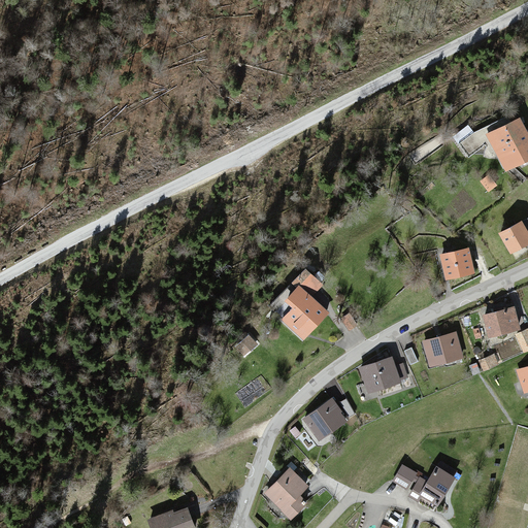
[(527,130),(522,117),(487,132),(505,171),(527,160),(527,130)]
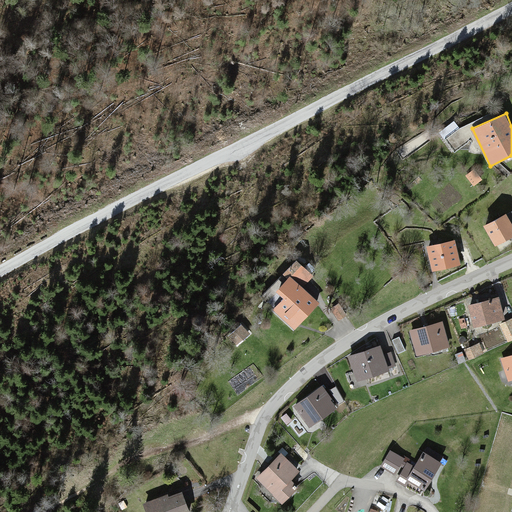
[(460,122),(448,132),(461,150),(474,141),(460,122)]
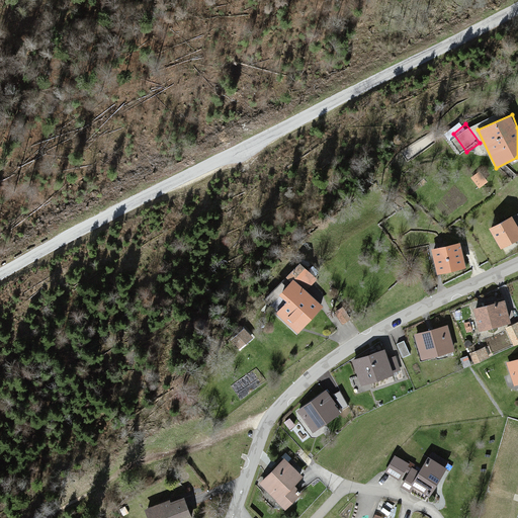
[(517,216),(491,229),(500,249),(517,240),(517,216)]
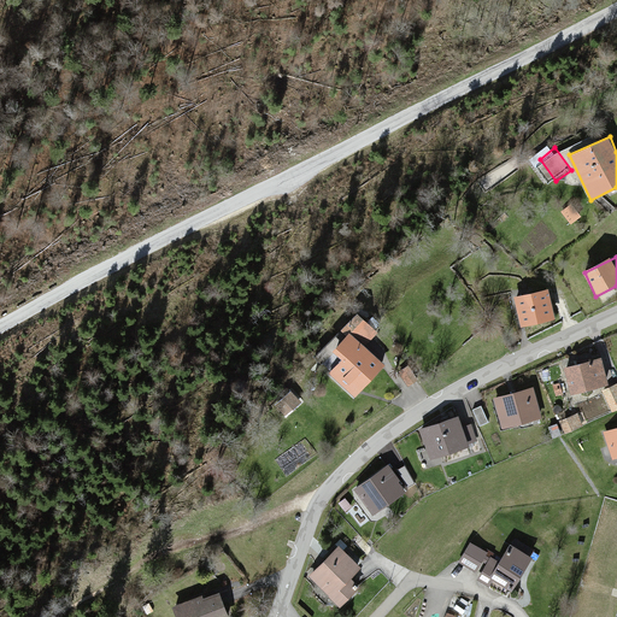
[(548,291),(516,298),(523,325),(556,318),(548,291)]
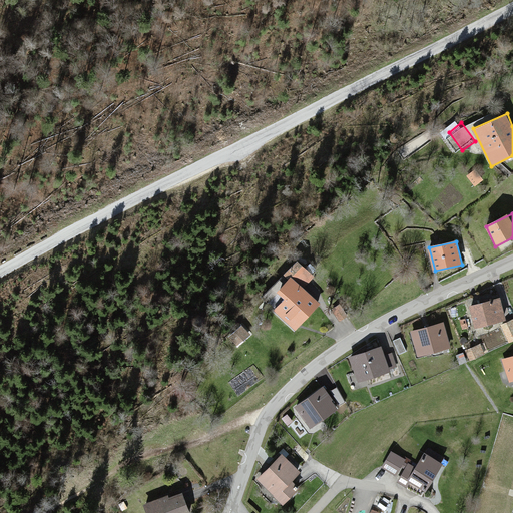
[(284,277),(263,298),(270,305),(291,284),(284,277)]
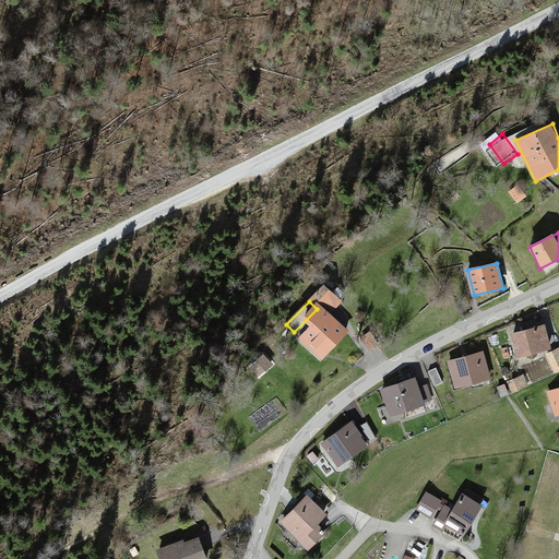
[(325,311),(300,337),(324,359),(348,333),(325,311)]
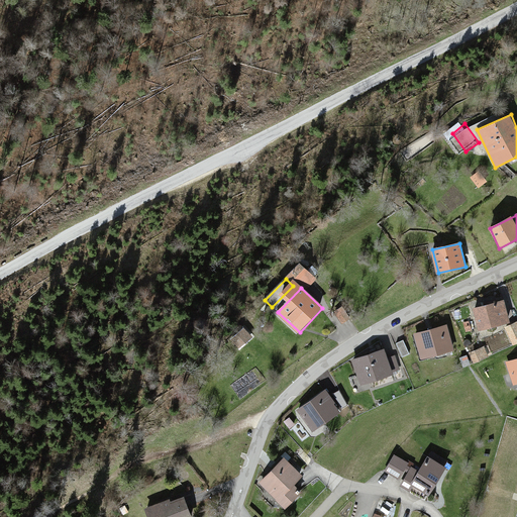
[(505,301),(475,308),(480,329),(510,322),(505,301)]
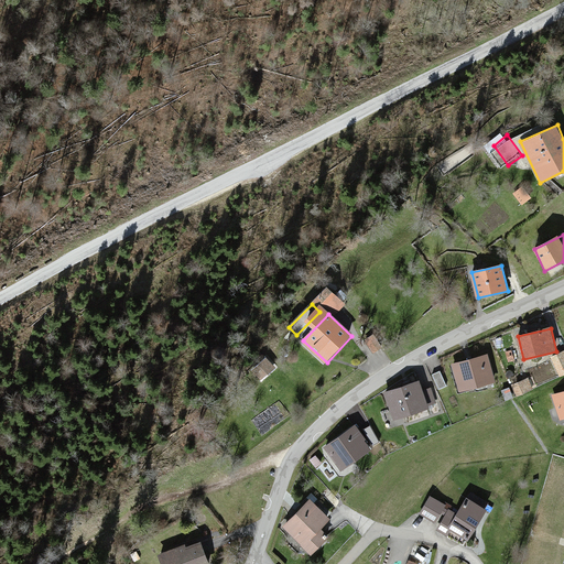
[(489,357),(454,365),(459,390),(495,382),(489,357)]
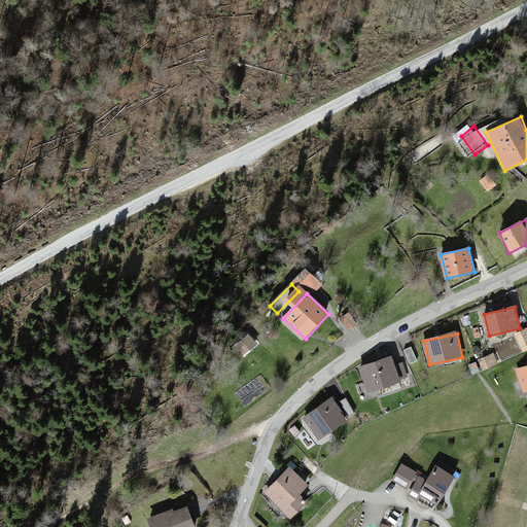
[(258,337),(240,350),(246,357),(264,345),(258,337)]
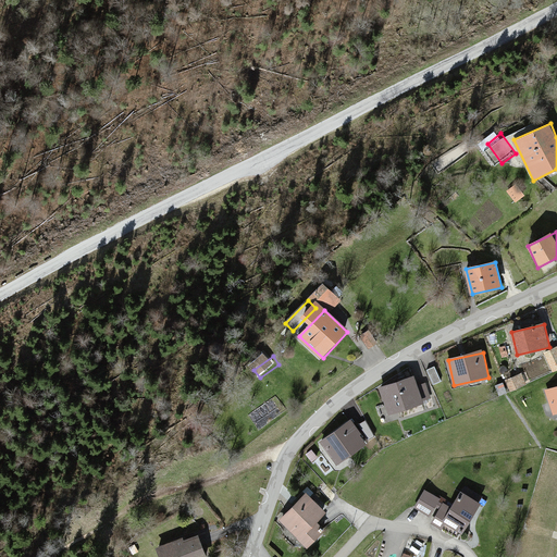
[(522,375),(505,382),(509,393),(527,386),(522,375)]
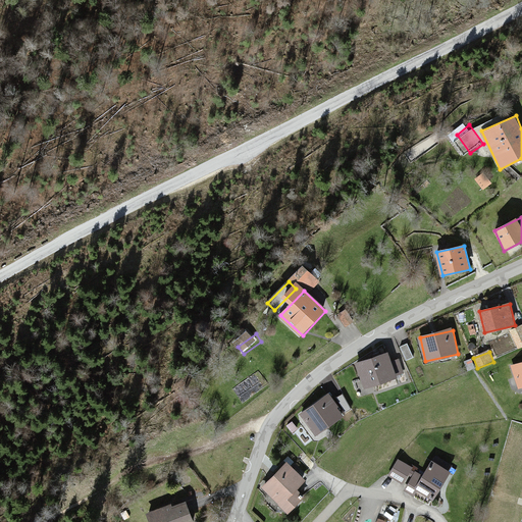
[(389,354),(357,364),(364,389),(397,379),(389,354)]
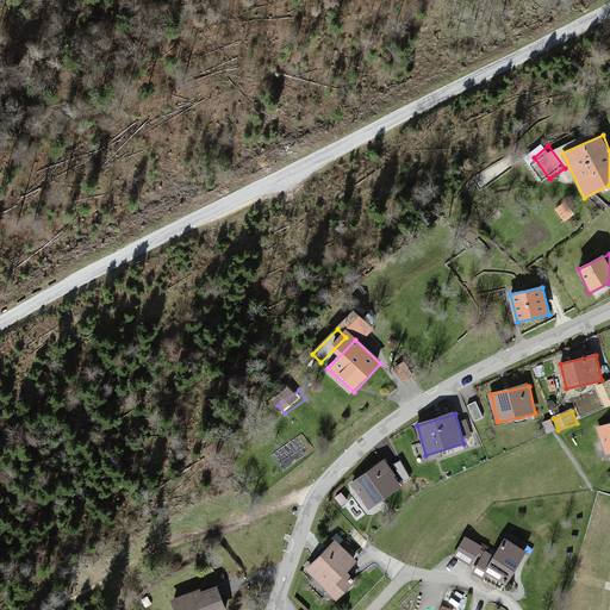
[(609,422),(591,428),(598,449),(609,446),(609,422)]
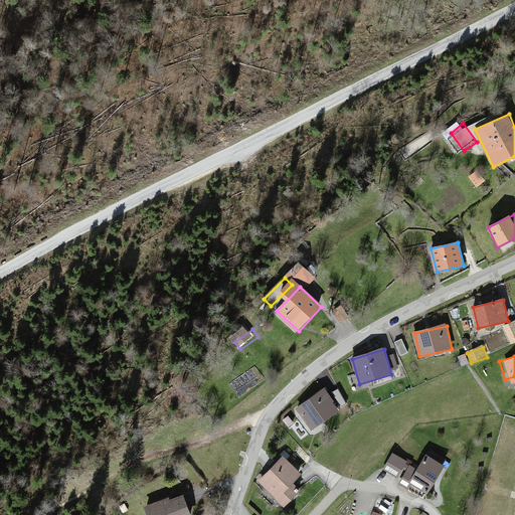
[(325,390),(297,409),(311,430),(339,410),(325,390)]
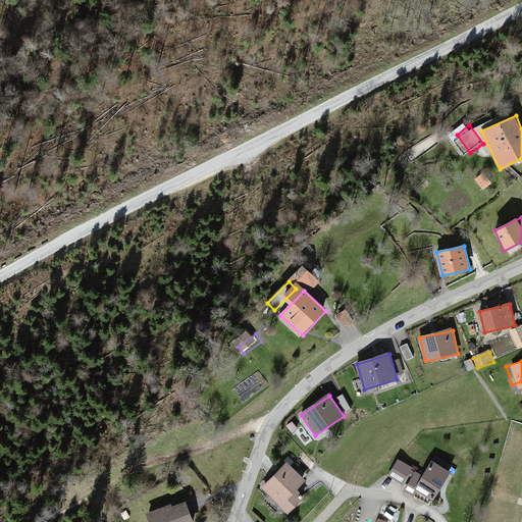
[(409,485),(431,498),(448,468),(429,458),(419,475),(416,473),(409,485)]
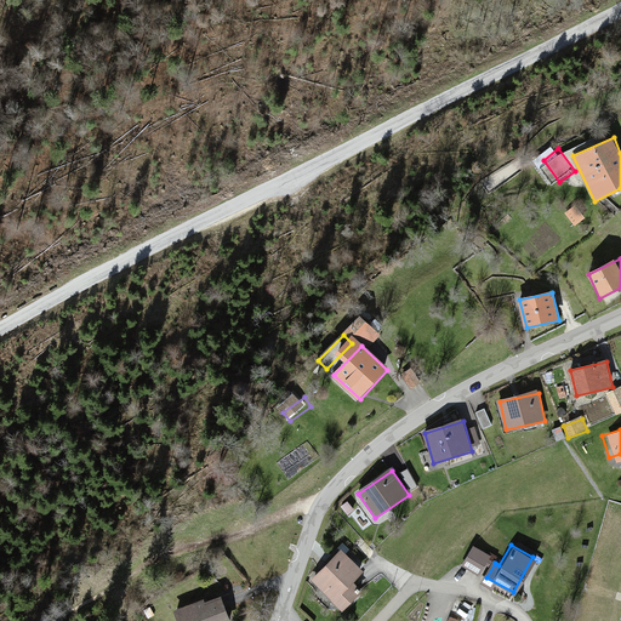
[(474,550),(466,565),(477,571),(485,557),(474,550)]
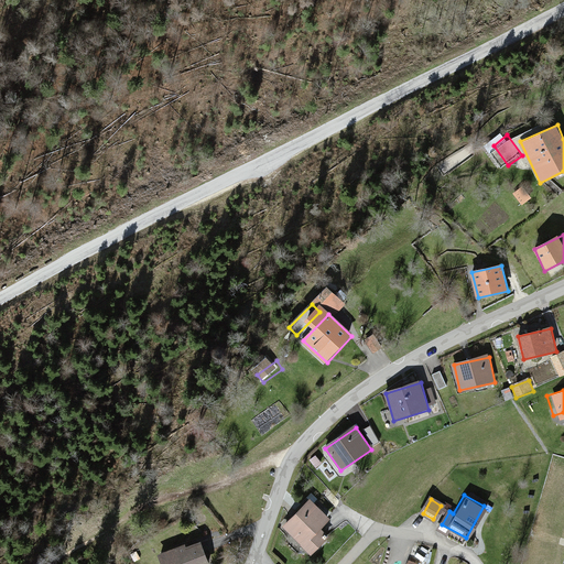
[(312,502),(284,528),(312,557),(329,541),(320,530),(329,521),(312,502)]
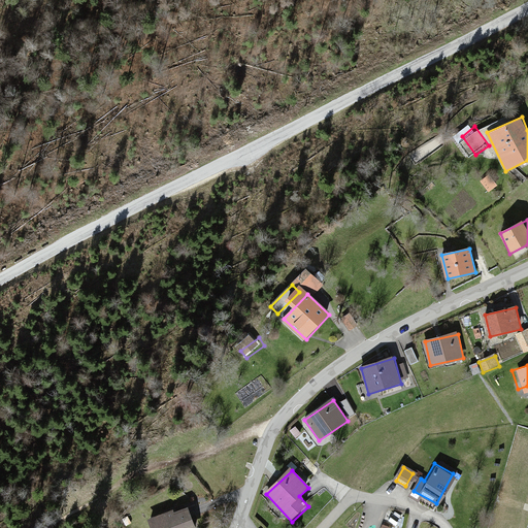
[(195,527),(188,506),(150,520),(152,527),(195,527)]
